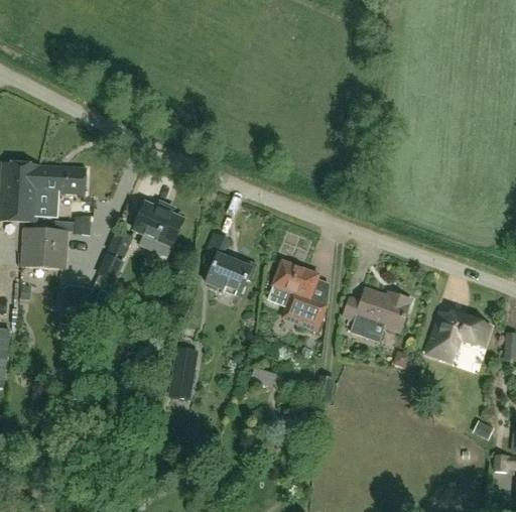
[(86,168),(39,165),(2,162),(0,195),(0,219),(36,221),(38,192),(84,195),(86,168)]
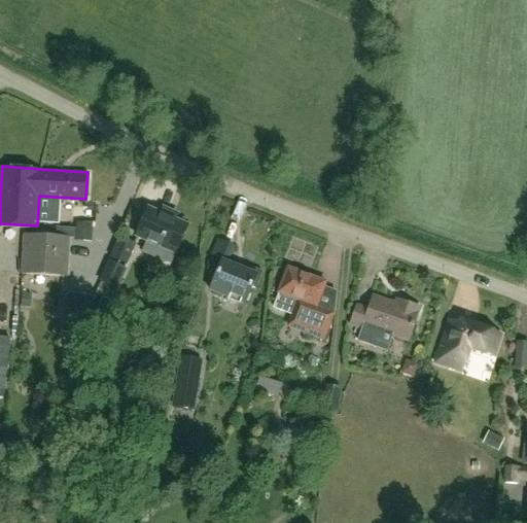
[(161,212),(148,207),(137,234),(146,238),(142,249),(172,262),(176,250),(187,223),(175,218),(178,212),(164,206),(161,212)]
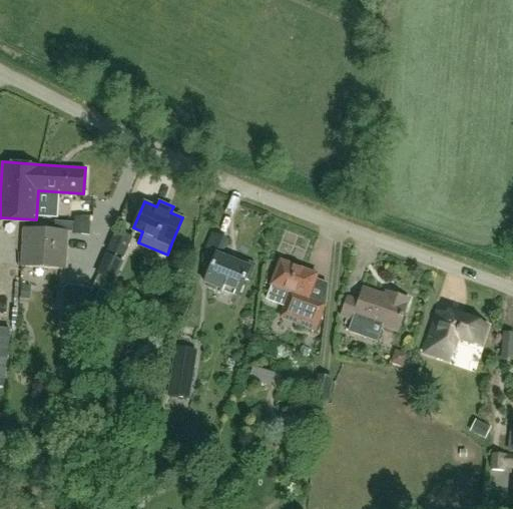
[(21,264),(65,267),(67,229),(23,226),(21,264)]
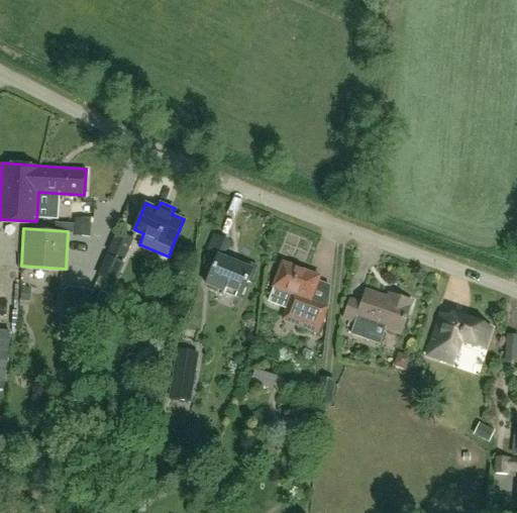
[(205,258),(214,262),(206,283),(240,297),(247,280),(251,281),(257,265),(240,258),(238,263),(221,255),(228,238),(215,233),(205,258)]
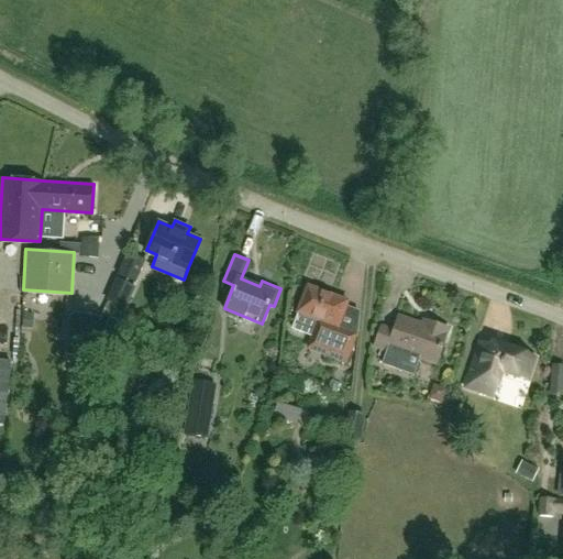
[(345,360),(355,332),(338,326),(346,303),(348,299),(308,284),(298,310),(299,311),(294,326),(312,333),(308,346),(323,351),(345,360)]
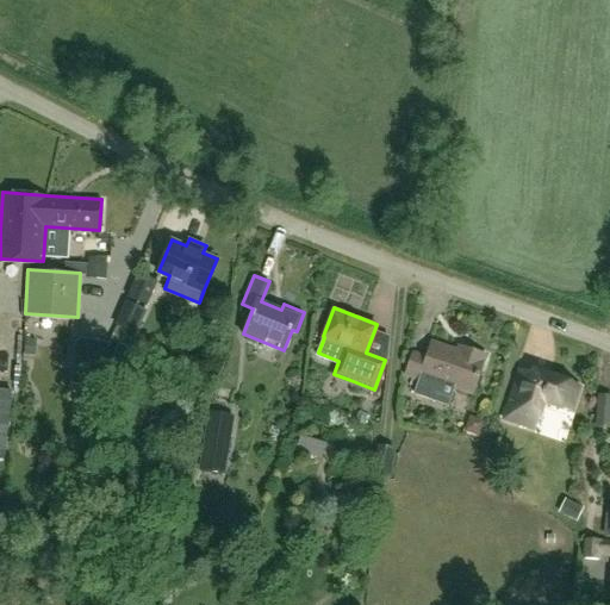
[(437,400),(444,380),(472,391),(486,353),(460,343),(458,349),(431,340),(427,355),(414,350),(405,373),(418,378),(414,391),(437,400)]
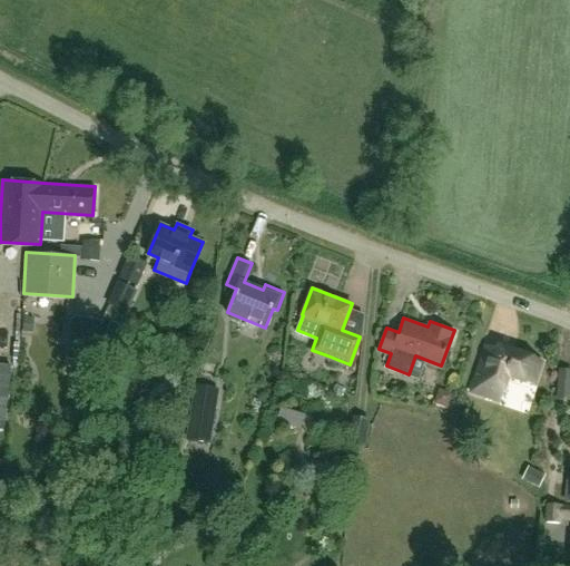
[(498,400),(507,373),(534,381),(541,359),(499,345),(499,349),(488,345),(472,393),(498,400)]
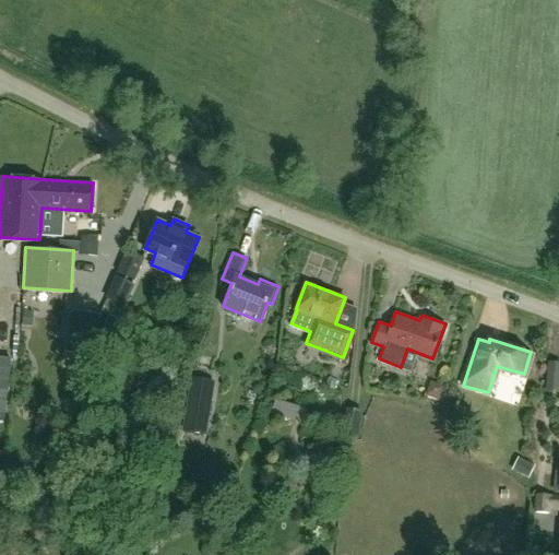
[(558,390),(558,361),(548,359),(546,389),(558,390)]
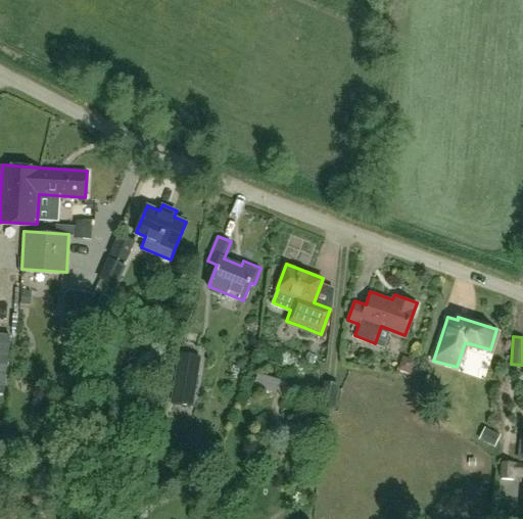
[(191,404),(199,355),(180,351),(172,400),(191,404)]
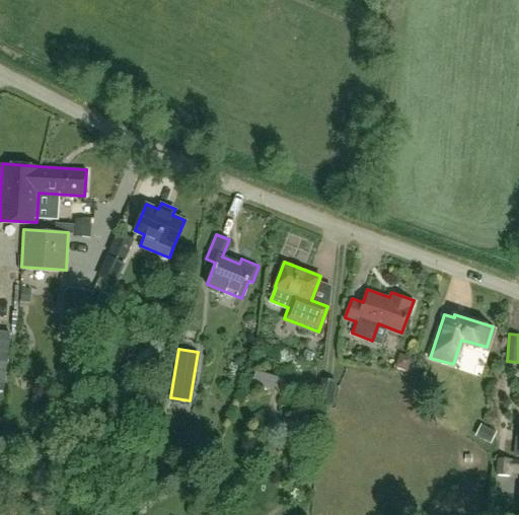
[(518,457),(510,456),(497,456),(496,473),(511,474),(512,470),(518,471),(518,457)]
